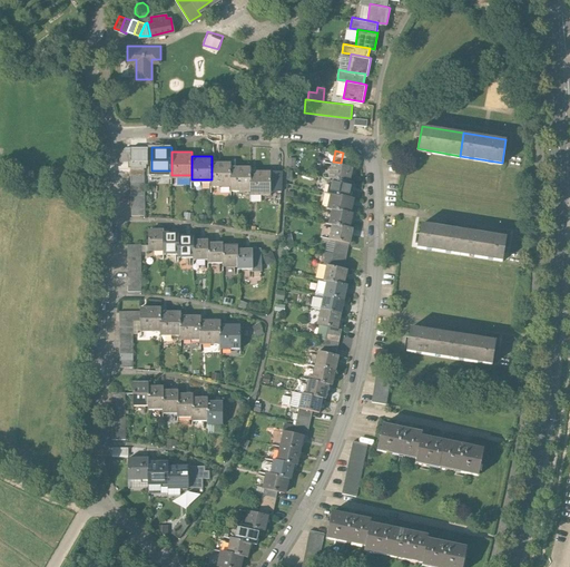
[(212,183),(232,183),(232,165),(232,160),(212,160),(212,179),(212,183)]
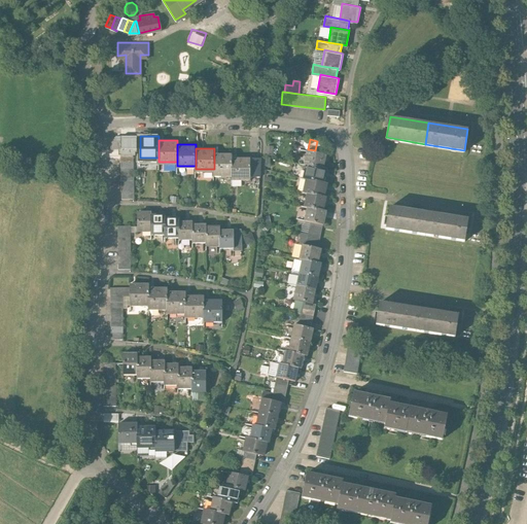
[(305,163),(308,164),(324,167),(326,153),(315,150),(308,149),(305,163)]
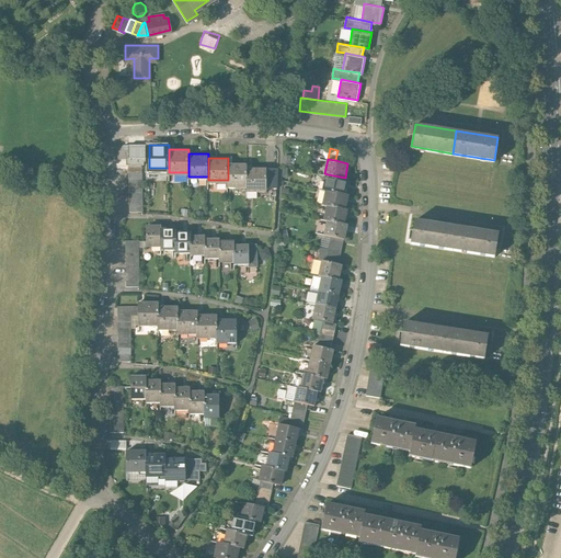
[(228,184),(247,184),(247,167),(247,162),(228,162),(228,180),(228,184)]
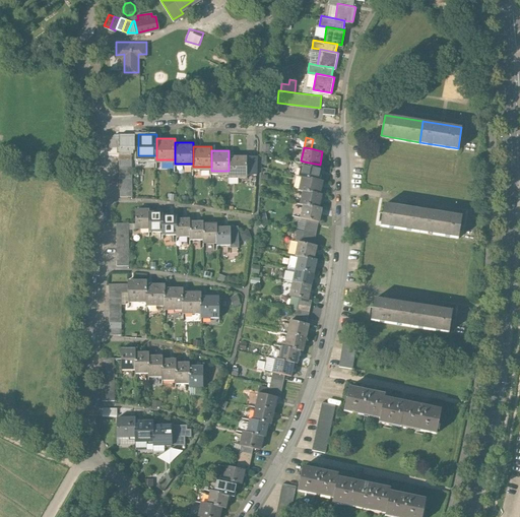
[(131,151),(119,151),(120,195),(133,194),(131,151)]
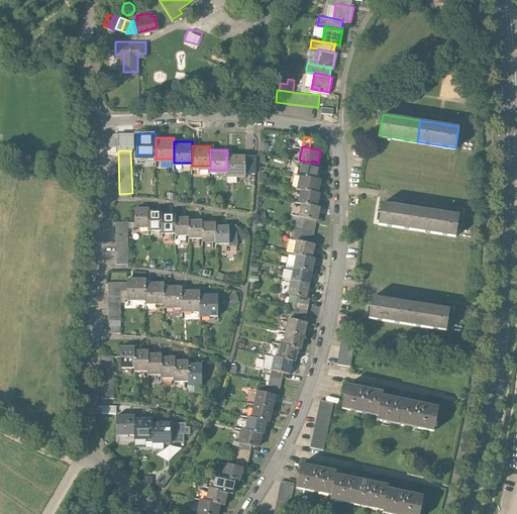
[(245,153),(227,153),(227,170),(227,174),(245,174),(245,153)]
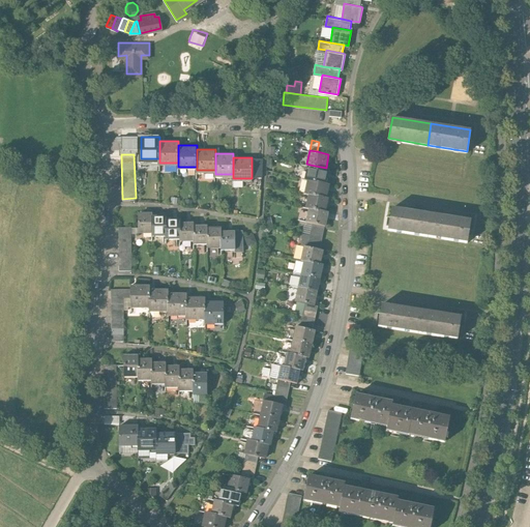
[(306,178),(308,178),(325,182),(328,169),(326,168),(310,165),(306,178)]
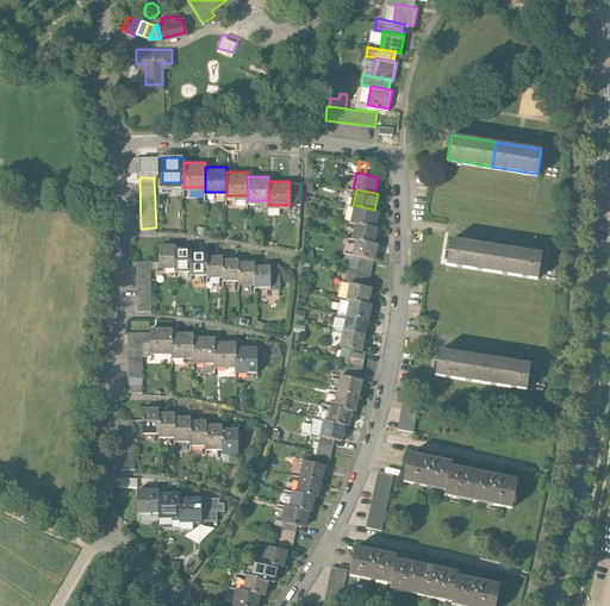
[(353,220),(356,222),(375,226),(379,211),(374,210),(355,205),(353,220)]
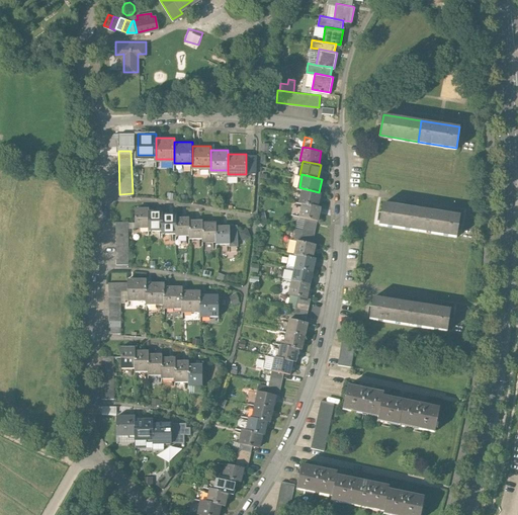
[(299,201),(303,202),(319,205),(321,192),(319,192),(303,188),(299,201)]
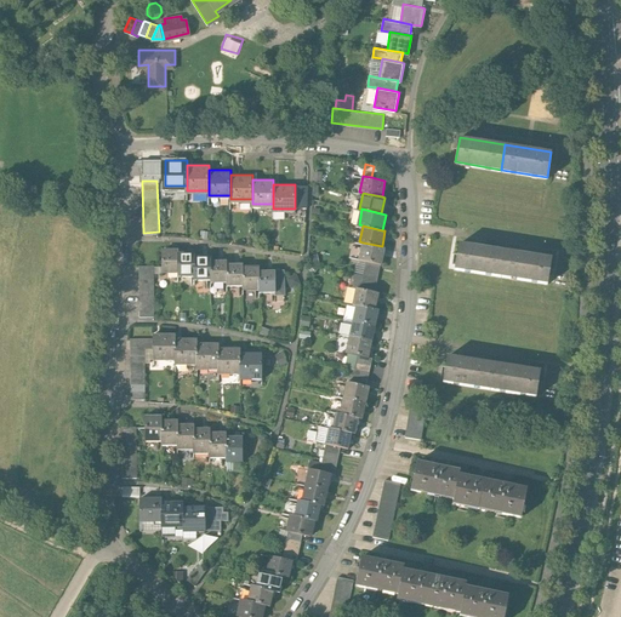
[(385,247),(382,246),(363,243),(359,258),(381,262),(385,247)]
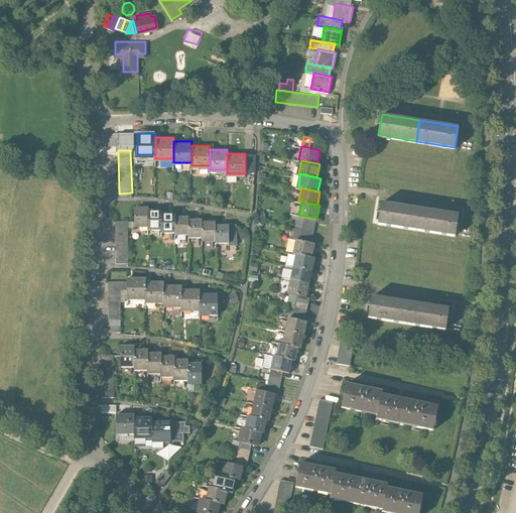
[(378,223),(416,229),(420,208),(381,202),(378,223)]
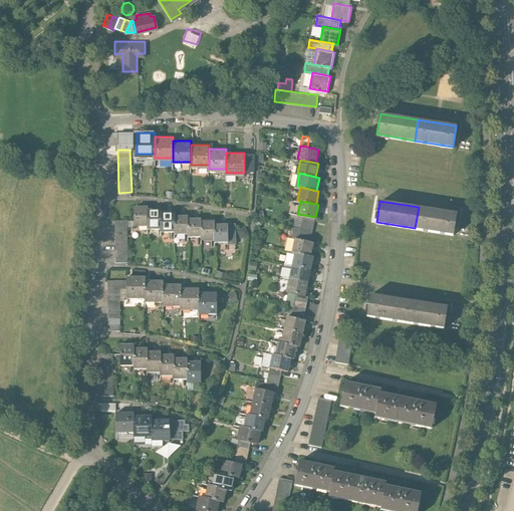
[(134,224),(148,223),(148,208),(148,204),(134,205),(134,218),(134,224)]
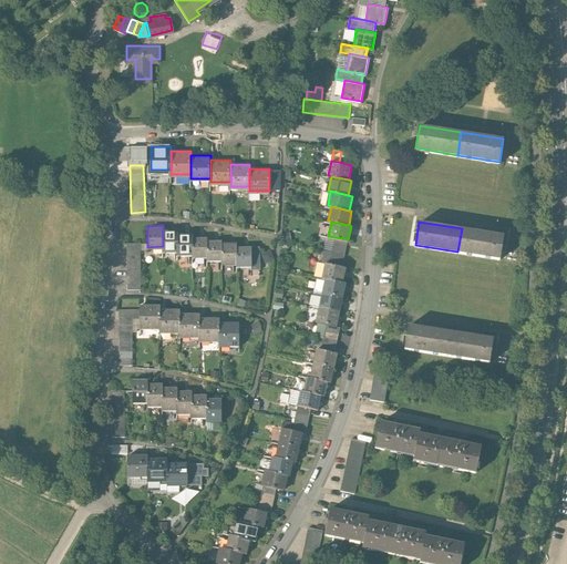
[(163,249),(177,249),(177,233),(177,228),(163,229),(163,246),(163,249)]
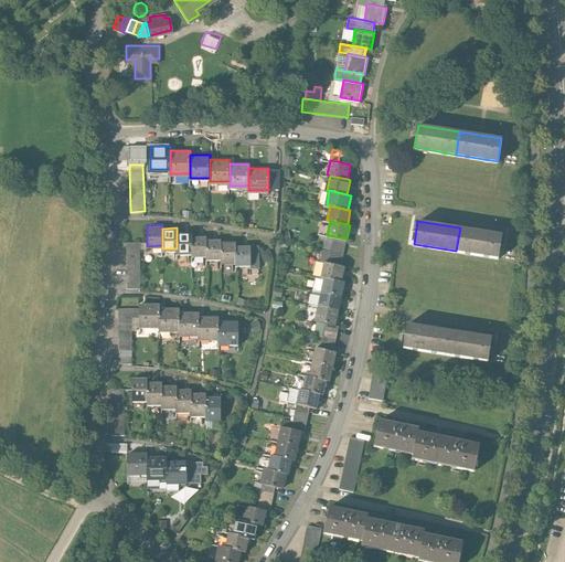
[(502,234),(460,228),(456,251),(499,257),(502,234)]
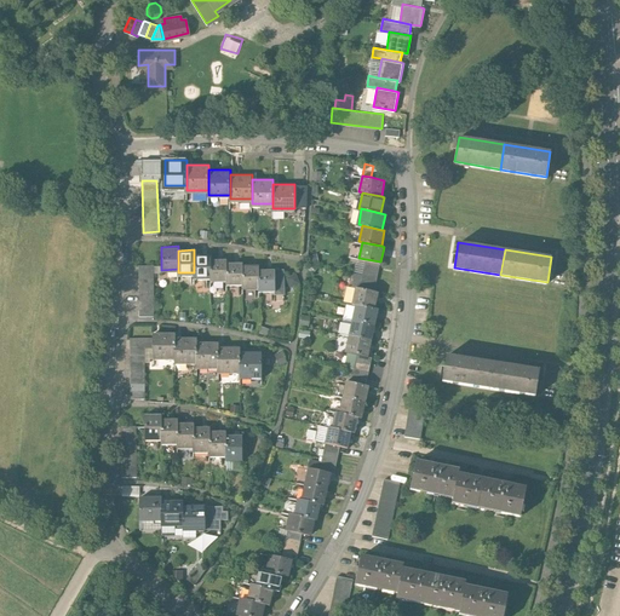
[(317,251),(309,253),(311,262),(319,259),(317,251)]
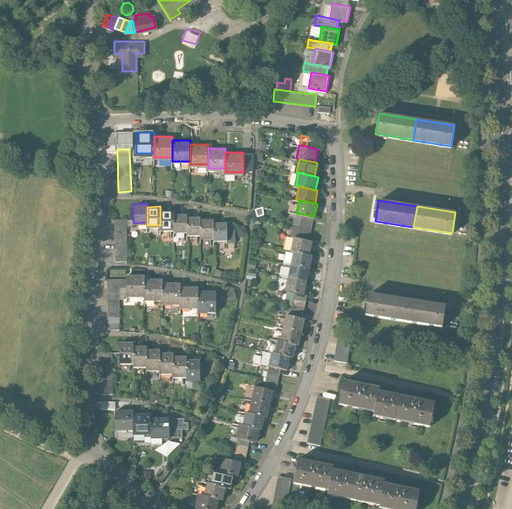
[(160,229),(174,229),(173,213),(173,210),(160,210),(160,225),(160,229)]
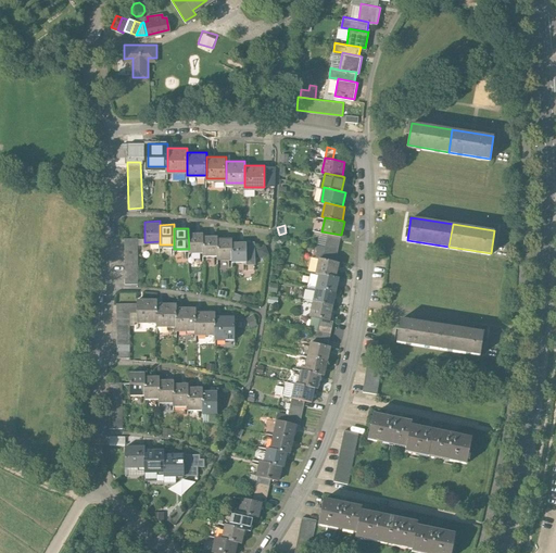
[(320,230),(317,242),(339,248),(341,235),(321,231),(320,230)]
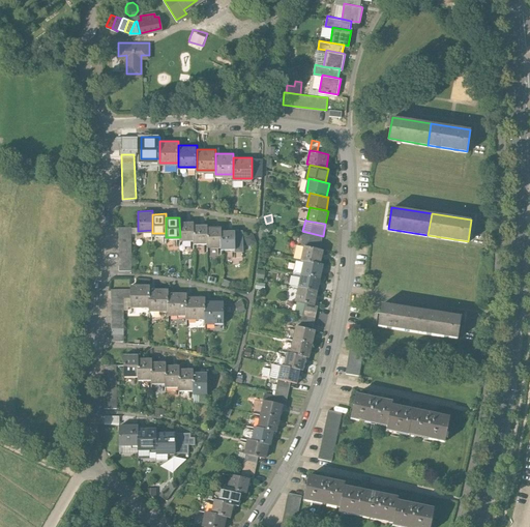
[(180,239),(194,239),(194,224),(194,221),(179,221),(180,237),(180,239)]
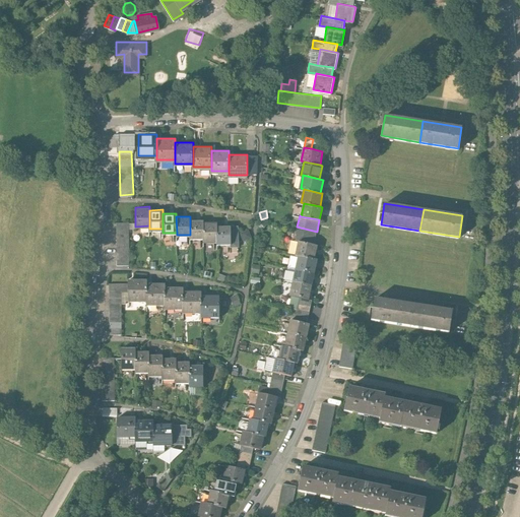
[(190,237),(203,237),(203,221),(203,219),(190,219),(190,235),(190,237)]
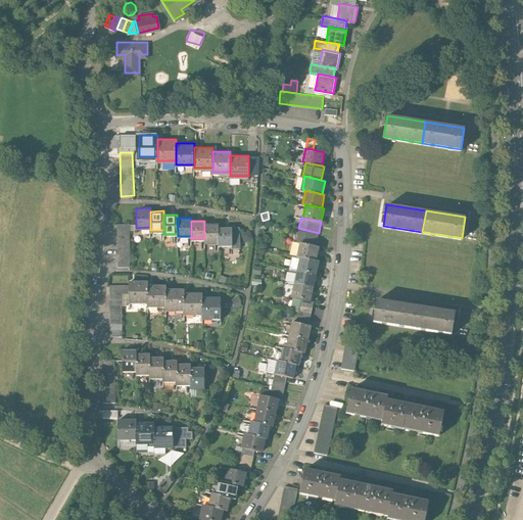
[(117,265),(130,265),(130,228),(130,223),(117,223),(117,265)]
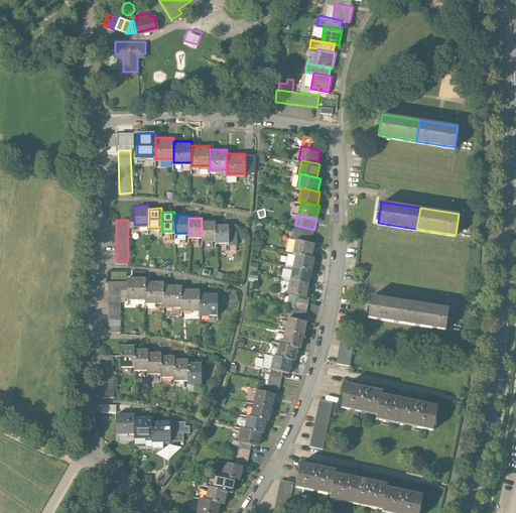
[(202,238),(216,238),(216,224),(216,220),(202,220),(202,235),(202,238)]
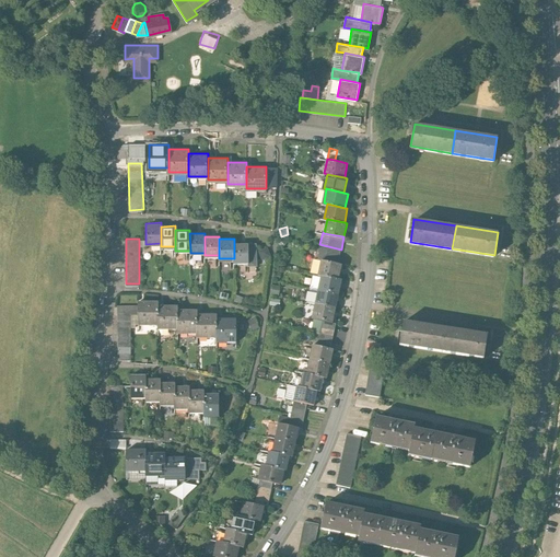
[(248,242),(234,243),(234,258),(234,262),(248,262),(248,242)]
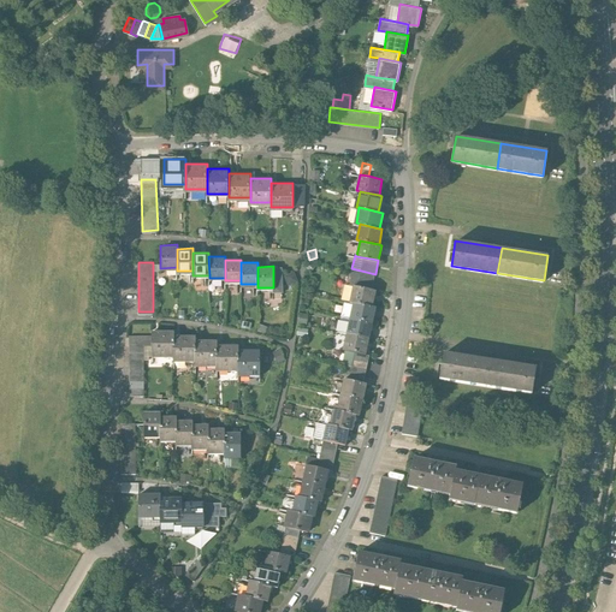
[(282,266),(273,266),(273,287),(273,290),(283,290),(282,266)]
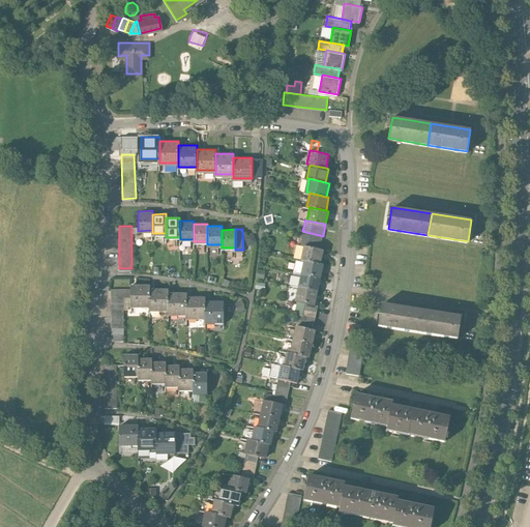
[(320,247),(323,236),(302,231),(299,231),(296,242),(305,244),(320,247)]
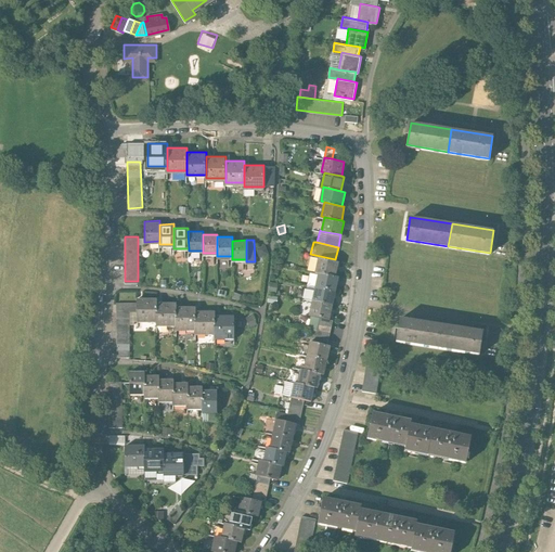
[(266,243),(257,246),(260,255),(269,252),(266,243)]
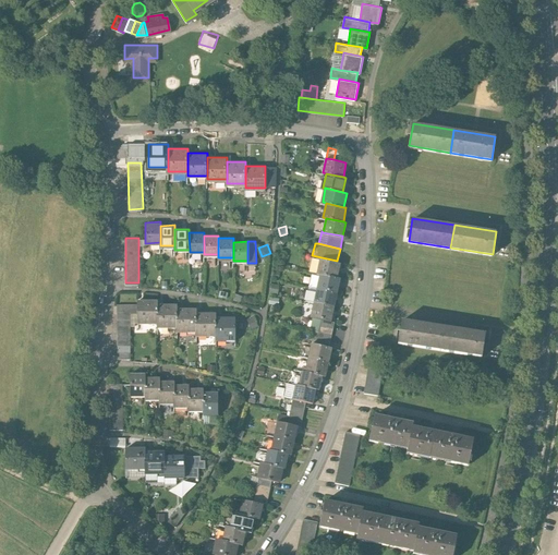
[(318,272),(322,273),(338,276),(341,262),(337,261),(322,257),(318,272)]
